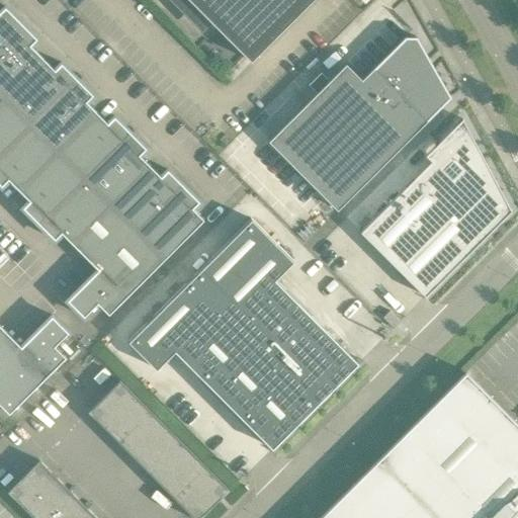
[(189,0),(251,62),(312,0),(189,0)]
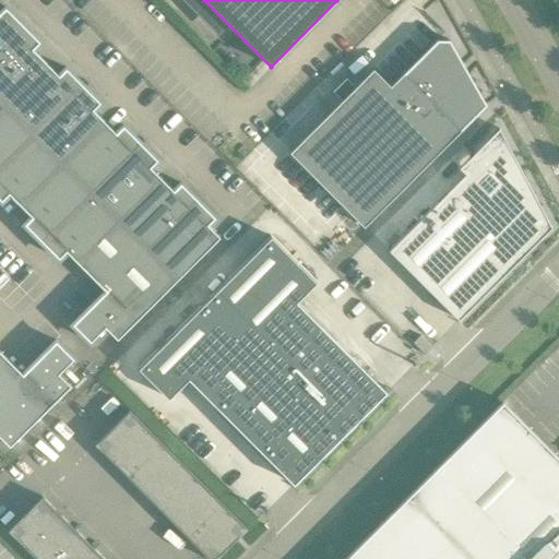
[(181,182),(174,190),(151,167),(158,159),(123,125),(116,132),(94,110),(102,103),(66,68),(59,75),(33,49),(40,42),(6,7),(0,12),(0,200),(1,202),(9,194),(32,216),(24,224),(59,259),(67,251),(106,290),(72,324),(91,343),(106,328),(118,340),(221,237),(209,225),(216,217),(181,182)]
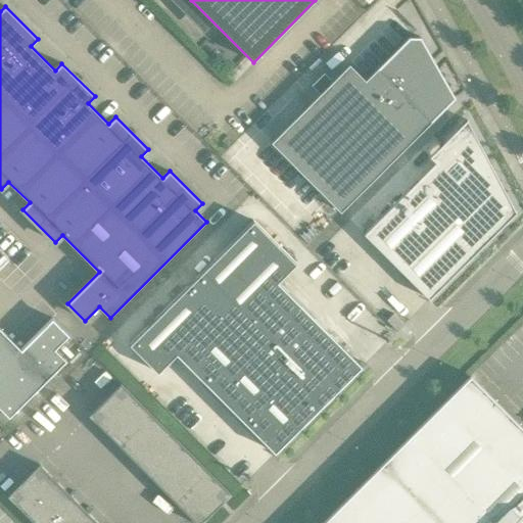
[(349,64),(271,142),(340,211),(455,98),(420,37),(409,37),(365,81),(349,64)]
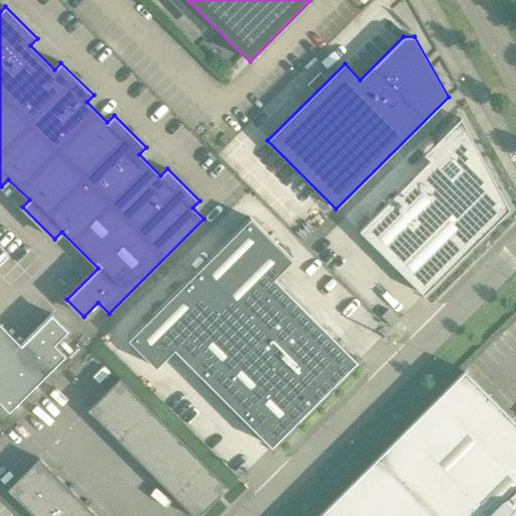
[(360,232),(423,295),(509,210),(461,119),(424,155),(429,160),(360,232)]
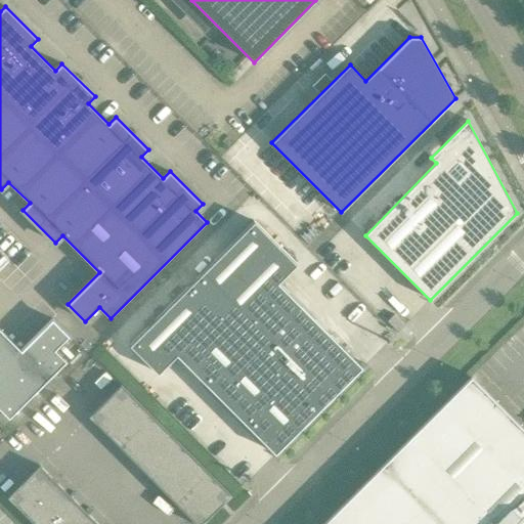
[(361,368),(276,284),(296,264),(254,222),(130,346),(158,374),(177,354),(276,453),(361,368)]
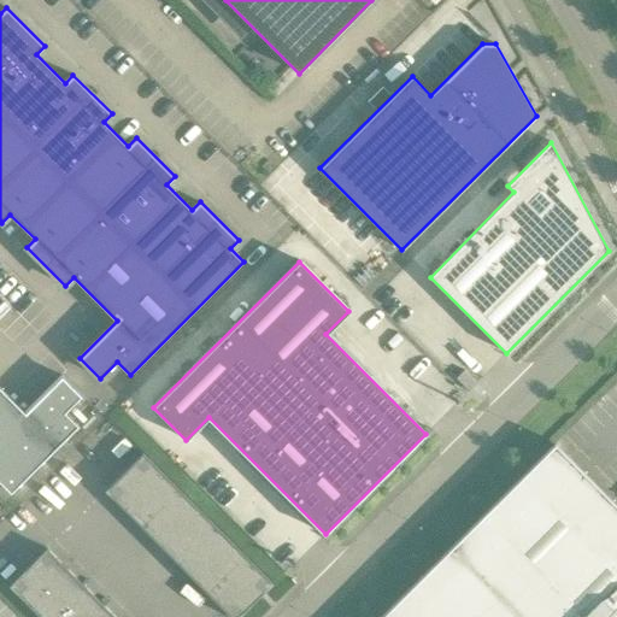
[(477,383),(464,370),(456,378),(469,392),(477,383)]
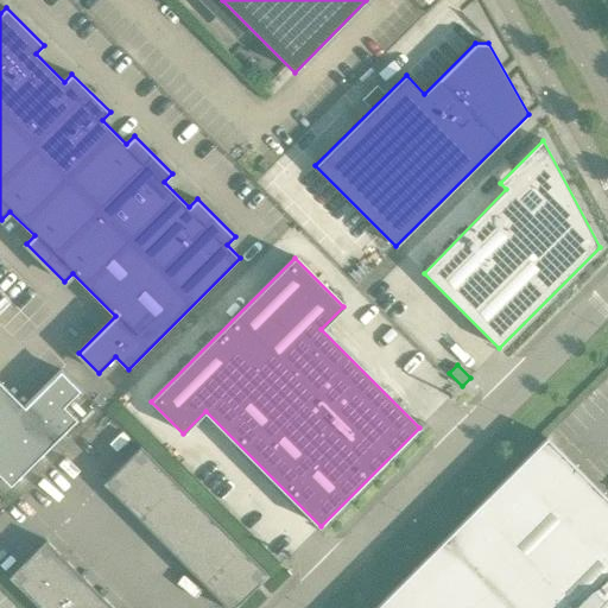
[(61,369),(39,392),(25,406),(0,381),(0,482),(7,491),(77,419),(64,406),(81,390),(61,369)]
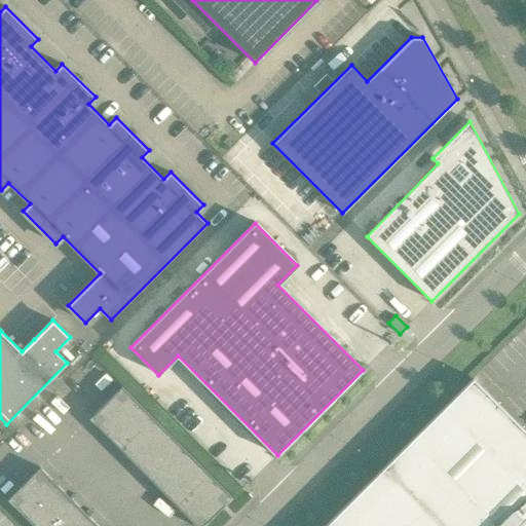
[(525,525),(525,430),(473,378),(325,525),(525,525)]
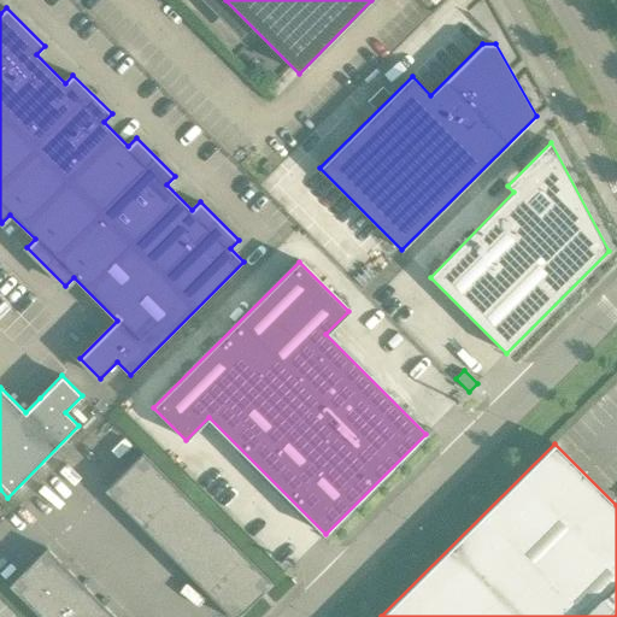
[(238,616),(272,583),(192,503),(142,453),(105,491),(230,616),(238,616)]
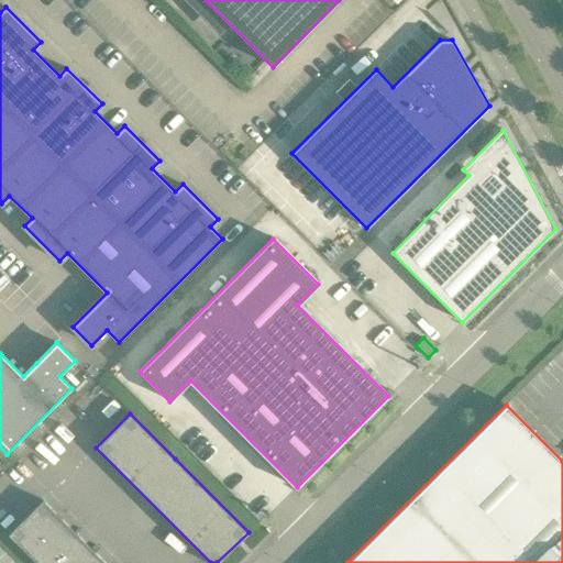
[(105,562),(43,500),(9,534),(36,562),(105,562)]
